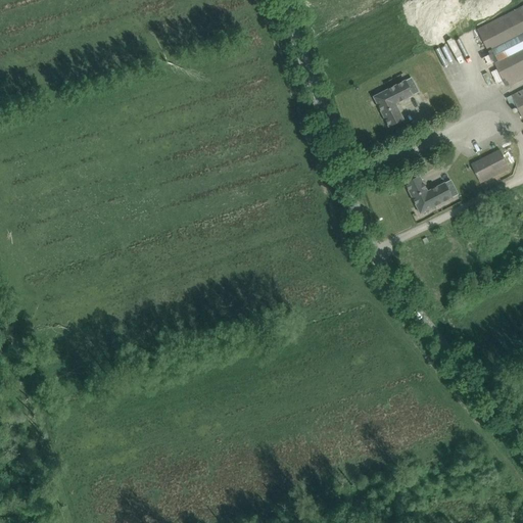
[(522,6),(487,26),(478,30),(507,86),(521,79),(522,78),(522,6)]
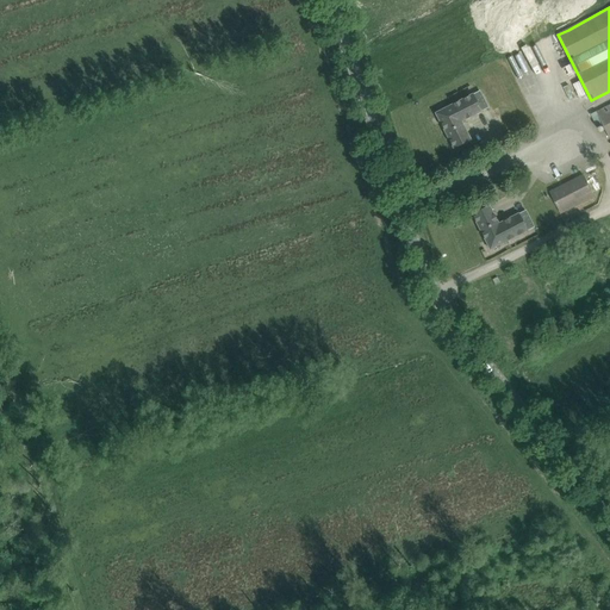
[(477,92),(473,94),(481,111),(489,107),(480,91),(477,92)]
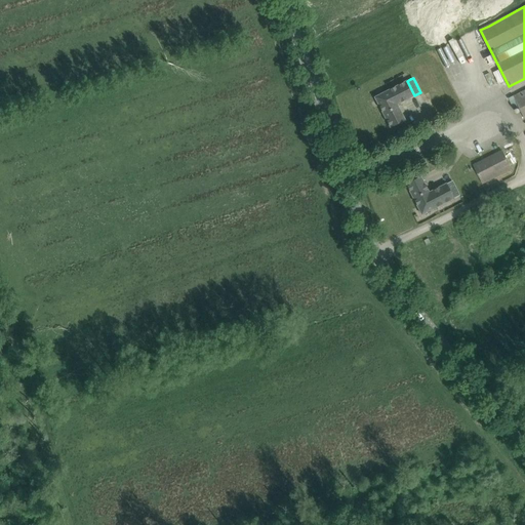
[(407,81),(406,81),(374,97),(390,127),(405,120),(397,105),(414,95),(407,81)]
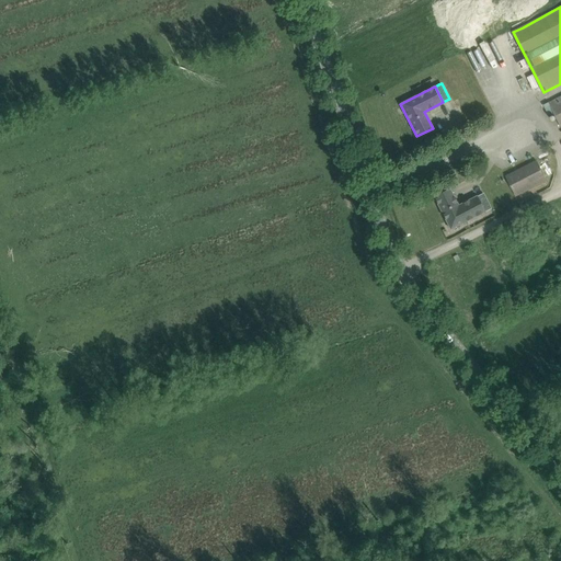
[(560,96),(559,98),(549,103),(544,105),(550,117),(556,115),(560,126),(560,96)]
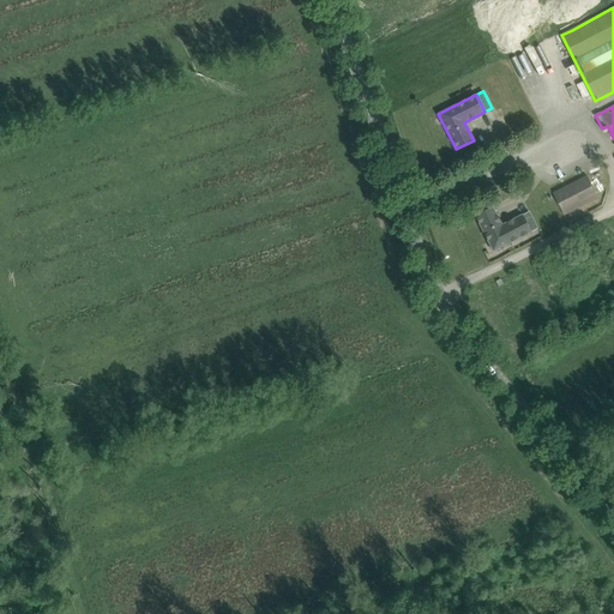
[(588,176),(567,187),(554,193),(565,215),(599,198),(588,176)]
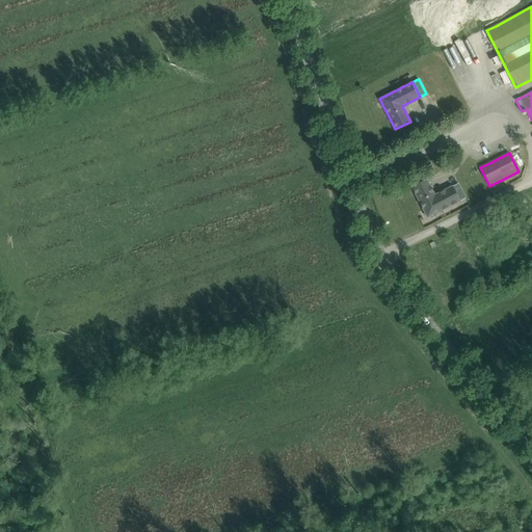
[(452,186),(434,195),(426,180),(411,187),(427,217),(459,202),(452,186)]
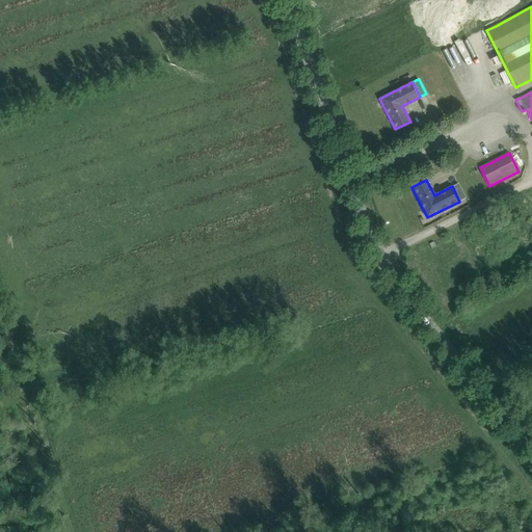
[(458,183),(452,186),(459,202),(467,197),(458,183)]
